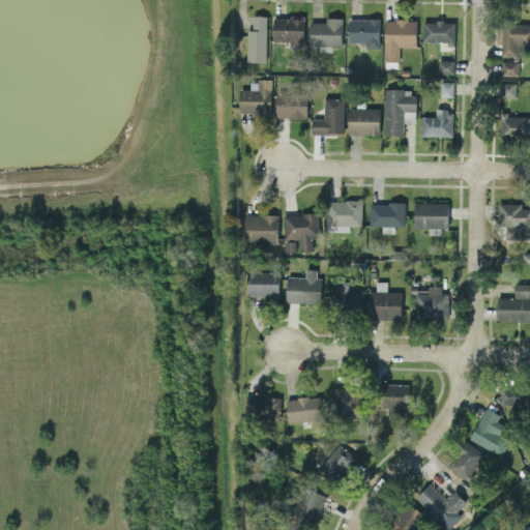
[(246,61),(266,61),(267,15),(253,15),(253,29),(247,29),(246,61)]
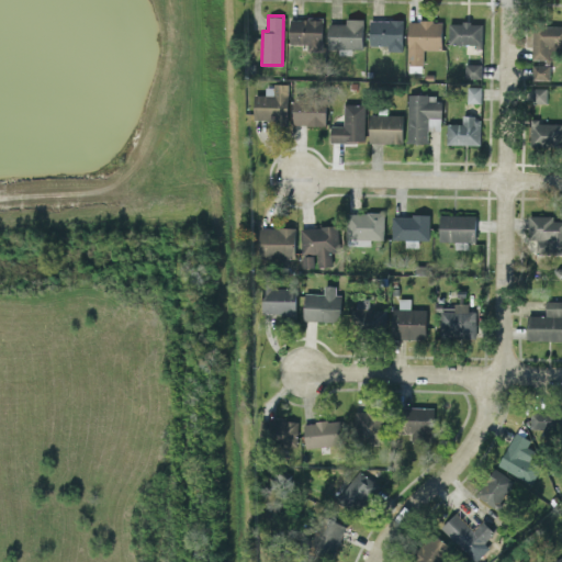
[(363,19),(346,18),(346,23),(328,23),(327,48),(339,48),(339,54),(352,54),(352,48),(363,48),(363,19)]
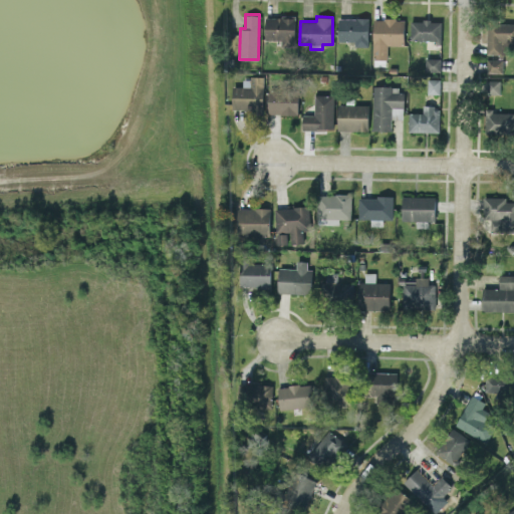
[(264,17),(264,39),(281,40),(280,42),(295,43),(295,17),(264,17)]
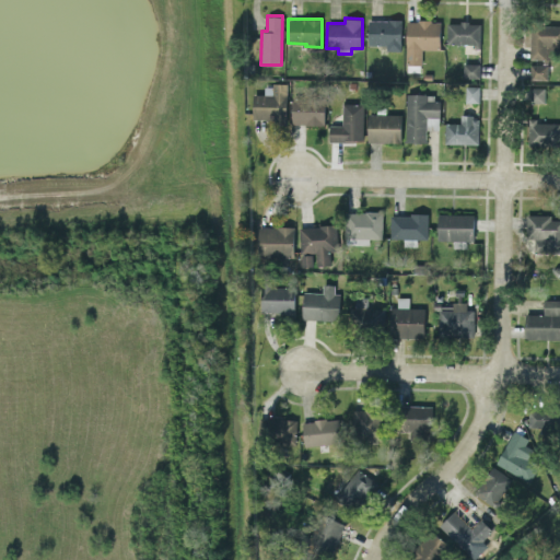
[(369,19),(368,45),(386,45),(386,50),(400,50),(401,20),(369,19)]
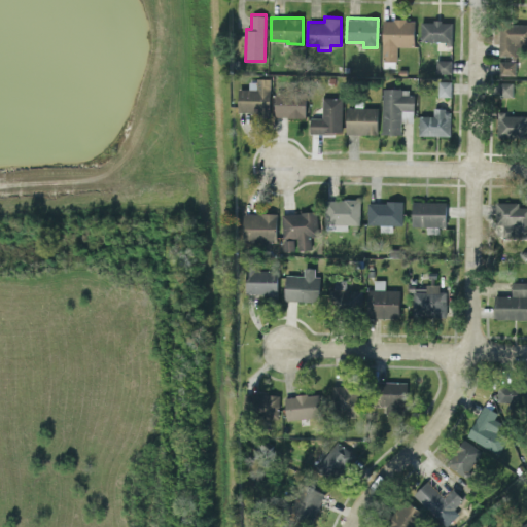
[(383,19),(382,60),(396,60),(396,45),(414,46),(415,19),(383,19)]
